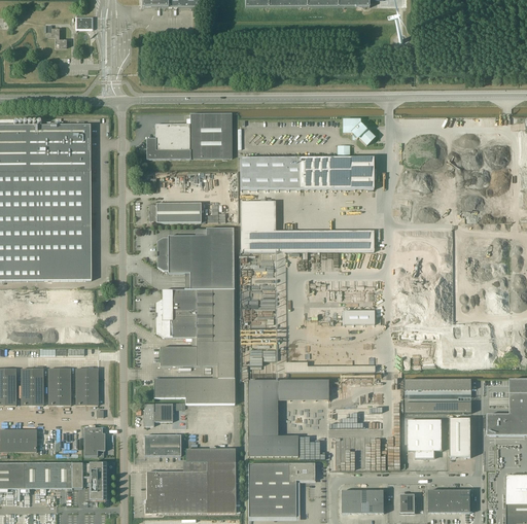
[(83,18),(76,18),(76,28),(89,28),(89,25),(91,25),(92,24),(92,19),(91,18),(88,18),(88,16),(83,16),(83,18)]
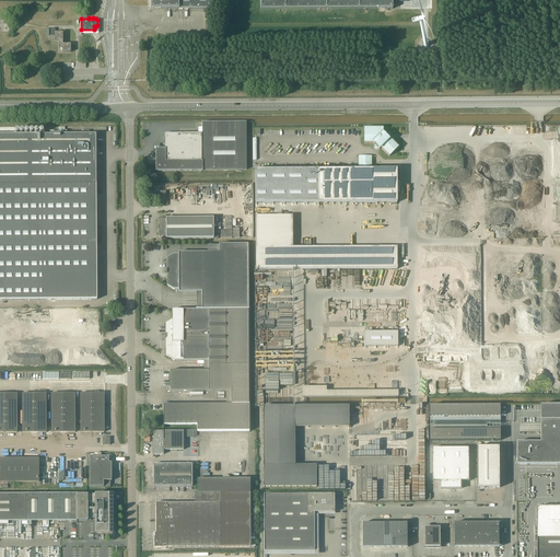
[(70,49),(70,41),(62,41),(62,30),(55,30),(55,25),(51,25),(50,33),(55,33),(55,37),(59,37),(58,45),(62,45),(62,49),(70,49)]
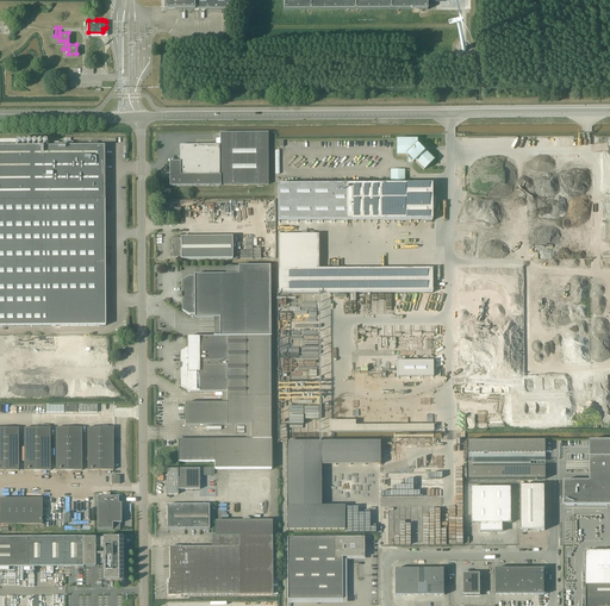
[(221,130),(221,142),(180,142),(180,158),(179,158),(179,160),(170,160),(170,182),(268,181),(268,130),(221,130)]
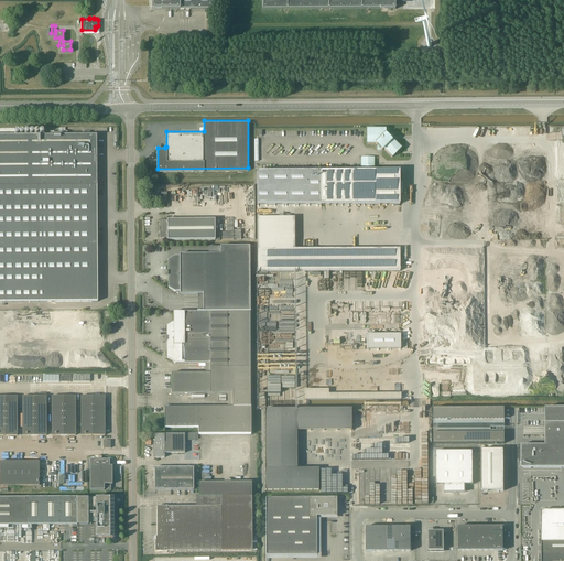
[(401,146),(392,137),(391,137),(391,132),(388,132),(388,133),(387,132),(386,131),(386,127),(367,127),(367,141),(376,141),(377,142),(378,142),(377,143),(377,147),(382,147),(383,146),(392,154),(401,146)]
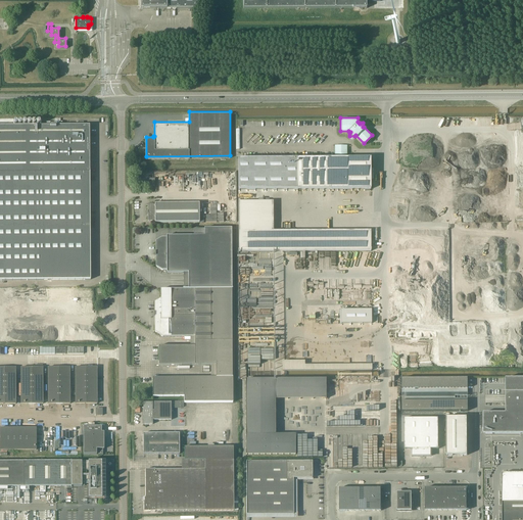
[(66,123),(0,123),(0,277),(90,277),(89,123),(76,123),(76,120),(66,120),(66,123)]
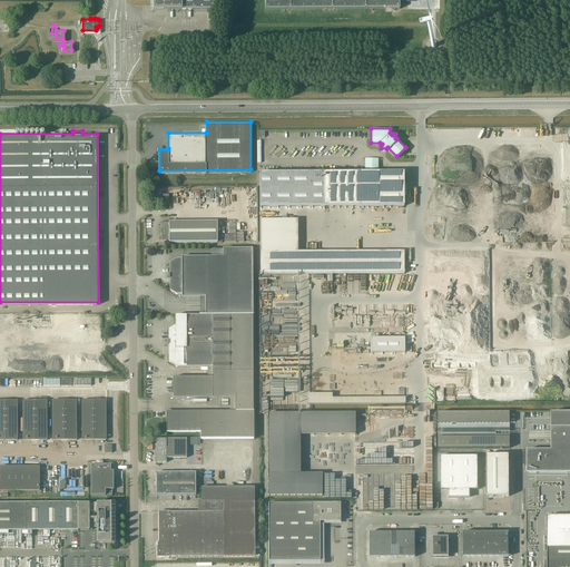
[(323,169),(259,170),(261,204),(324,204),(403,203),(404,203),(404,193),(408,193),(408,181),(404,181),(404,169),(397,169),(396,169),(383,169),(377,169),(377,167),(377,156),(365,156),(365,169),(323,169)]
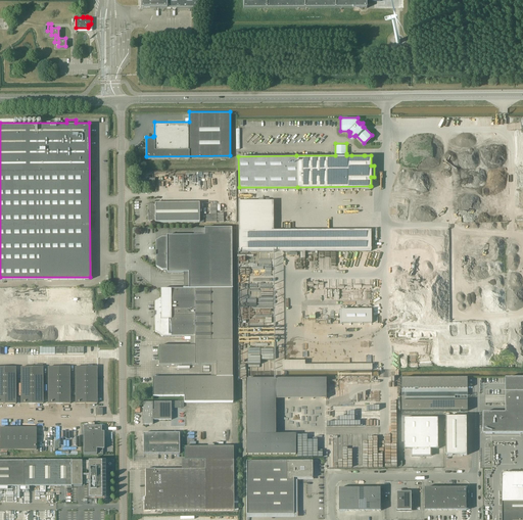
[(193,170),(193,180),(197,180),(197,174),(203,174),(203,170),(193,170)]
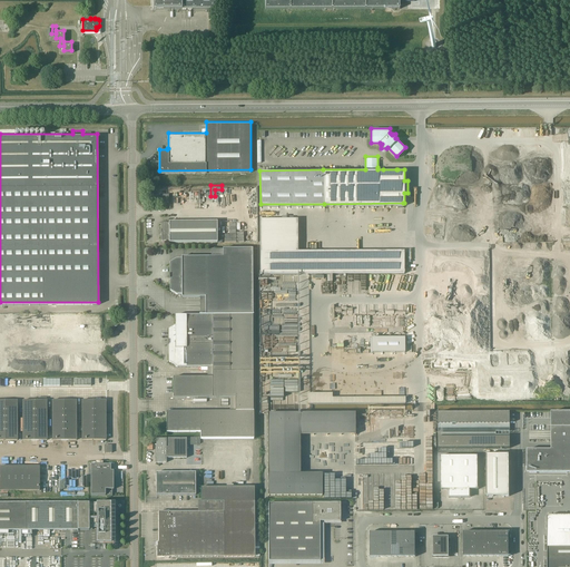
[(159,201),(169,201),(169,192),(159,192),(159,201)]
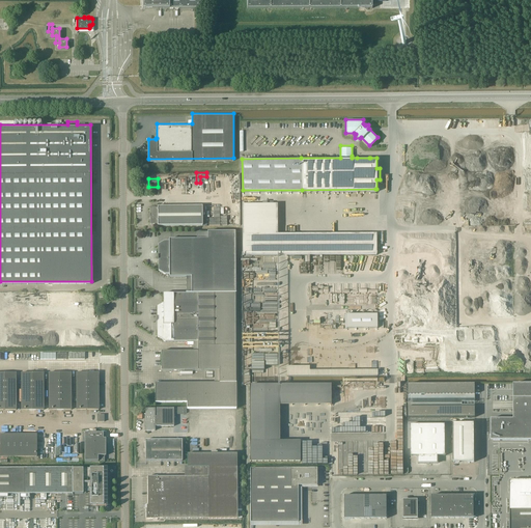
[(277,201),(243,201),(243,252),(376,252),(376,231),(278,231),(277,201)]
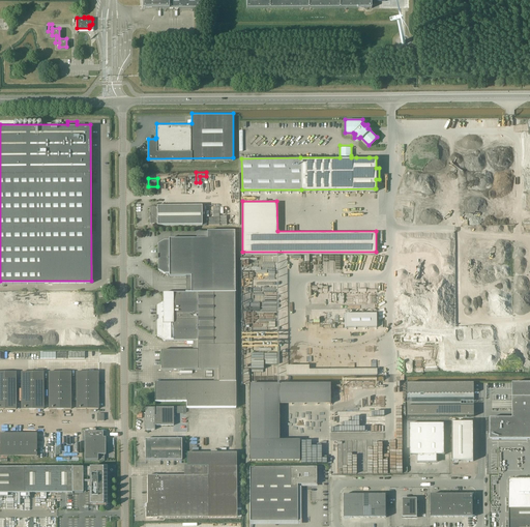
[(157,222),(157,223),(202,223),(202,203),(157,204),(157,205),(150,205),(150,222),(157,222)]
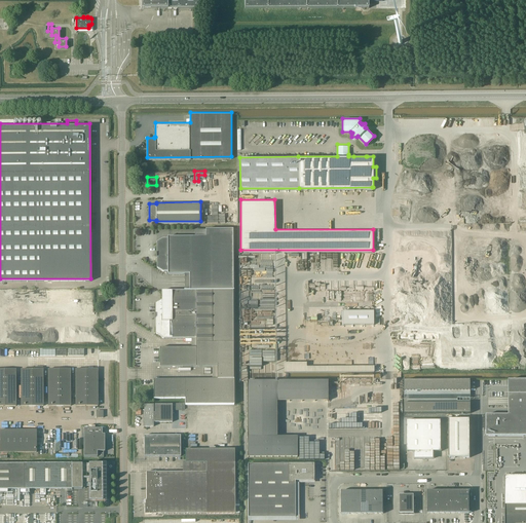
[(208,209),(208,220),(219,220),(220,209),(208,209)]
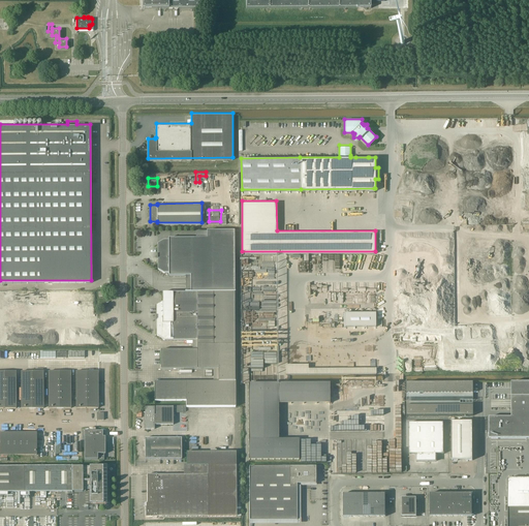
[(207,236),(170,236),(169,236),(168,236),(168,238),(163,238),(158,241),(158,252),(157,252),(157,256),(158,256),(158,267),(163,270),(168,270),(168,273),(191,273),(191,287),(198,287),(234,286),(234,227),(207,228),(207,236)]
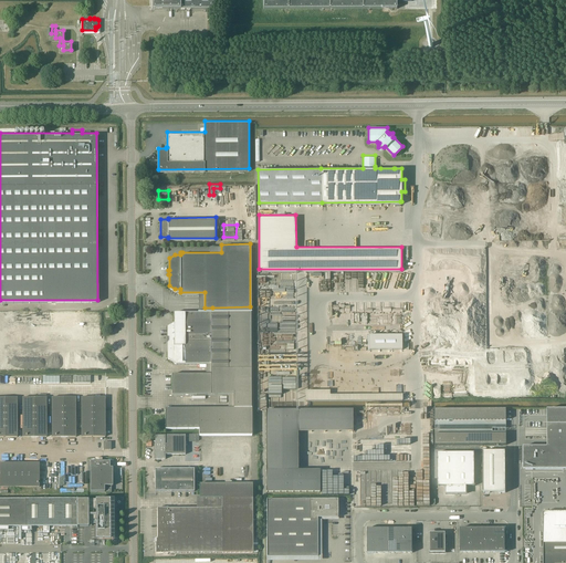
[(168,324),(168,334),(168,356),(174,360),(175,361),(211,361),(211,368),(251,368),(250,306),(212,308),(205,308),(205,310),(198,310),(174,311),(175,321),(168,324)]
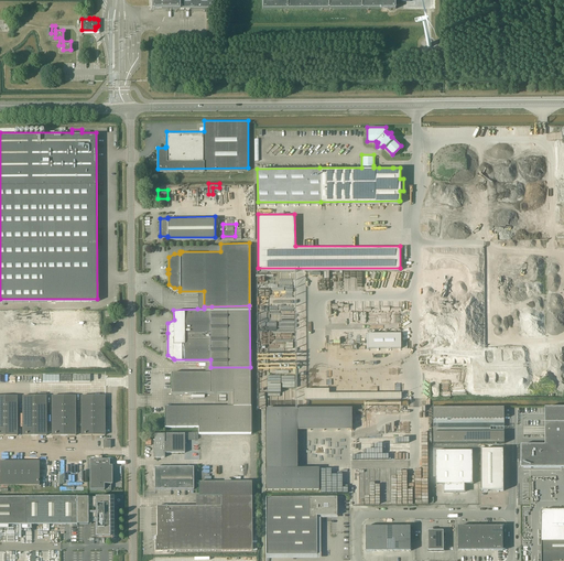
[(90,335),(90,319),(40,319),(40,336),(90,335)]
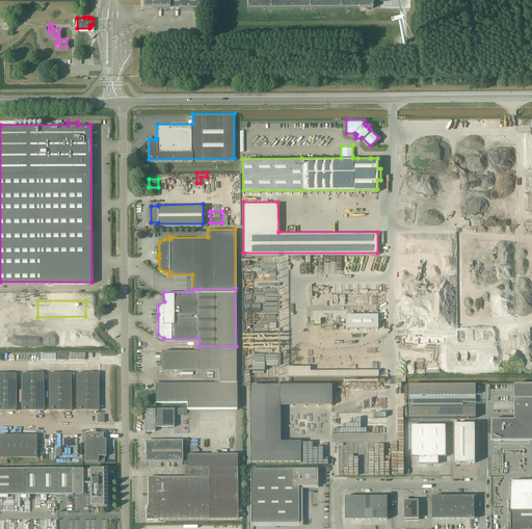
[(0,343),(41,344),(41,335),(8,335),(8,306),(0,306),(0,343)]
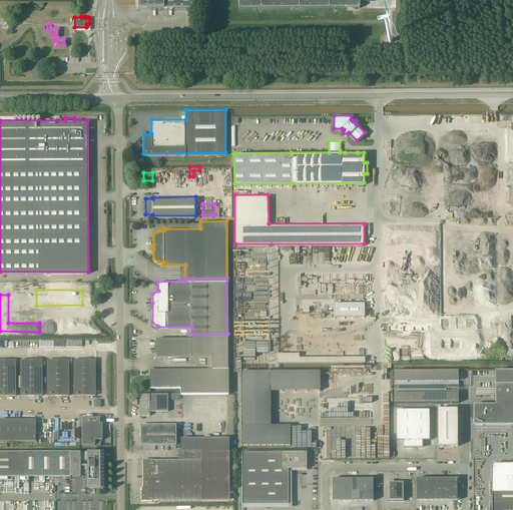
[(363,300),(332,301),(332,314),(363,314),(363,300)]
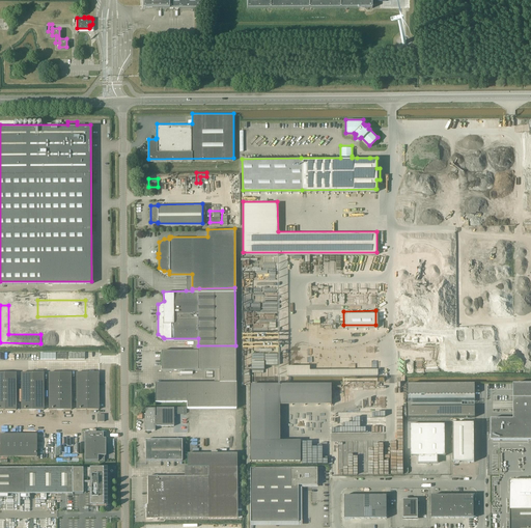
[(155,381),(155,399),(187,399),(187,406),(236,406),(235,380),(235,345),(198,345),(198,349),(161,349),(162,368),(219,367),(219,380),(155,381)]
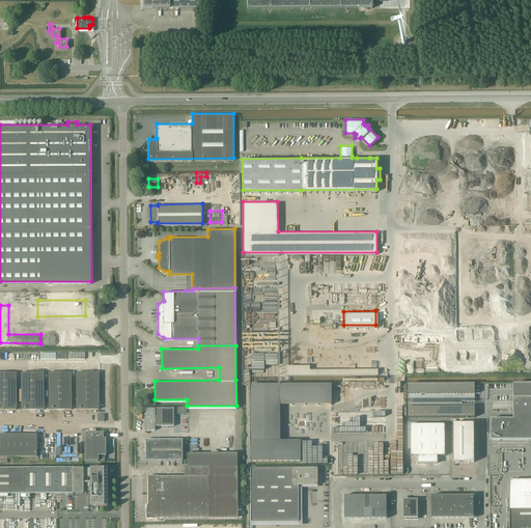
[(309,364),(286,364),(286,373),(378,373),(378,367),(309,368),(309,364)]
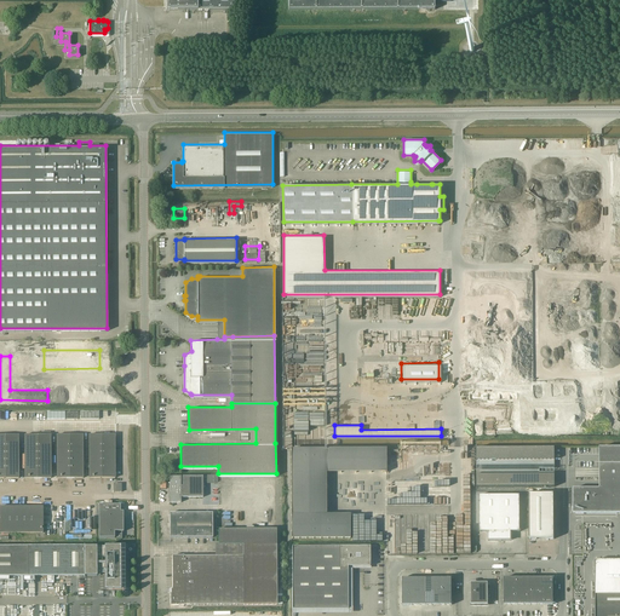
[(18,432),(12,432),(0,431),(0,475),(18,475),(18,432)]
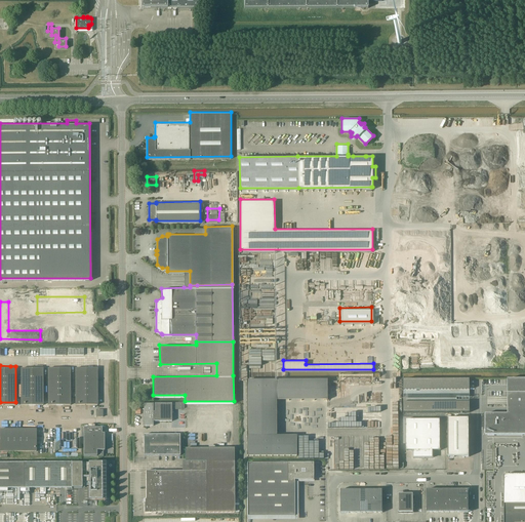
[(71,365),(65,365),(48,366),(48,402),(71,402),(71,365)]
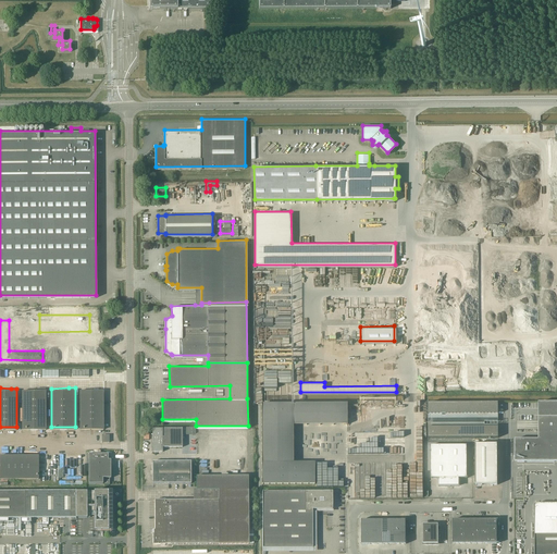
[(103,388),(98,389),(81,389),(81,427),(103,427),(103,388)]
